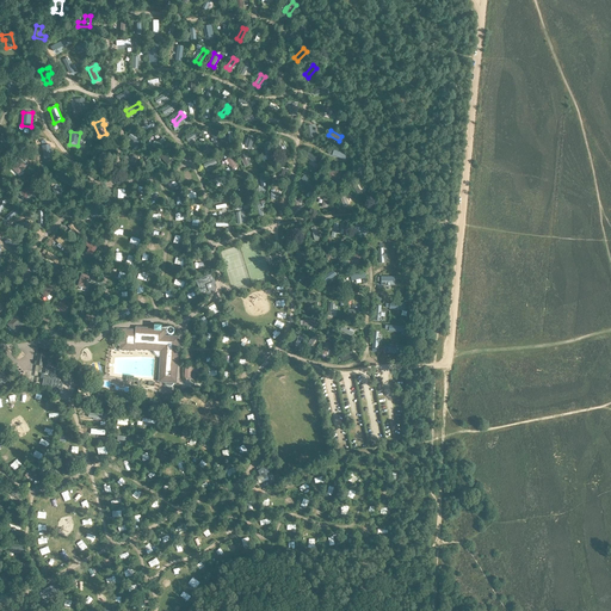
[(128,135),(134,141),(133,142),(134,143),(135,142),(136,143),(139,141),(130,133),(128,135)]
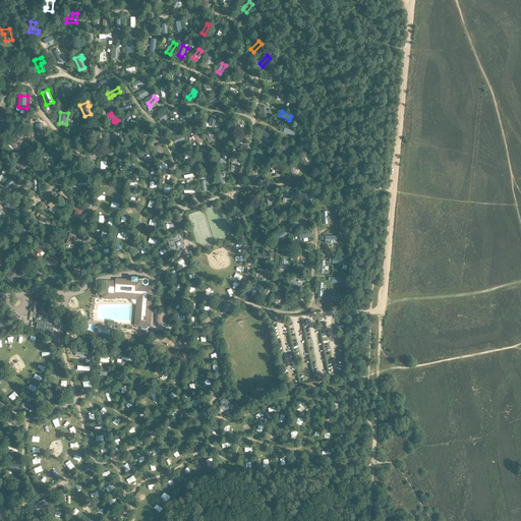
[(5,126),(8,123),(3,117),(0,120),(0,121),(1,122),(0,123),(0,130),(4,126),(5,126)]
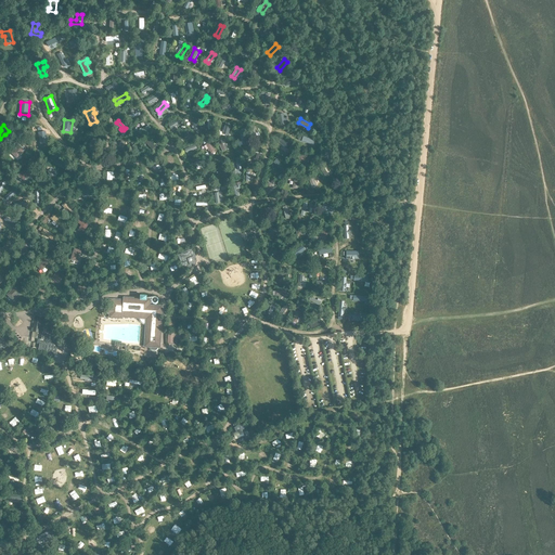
[(149,125),(138,132),(140,136),(151,128),(149,125)]
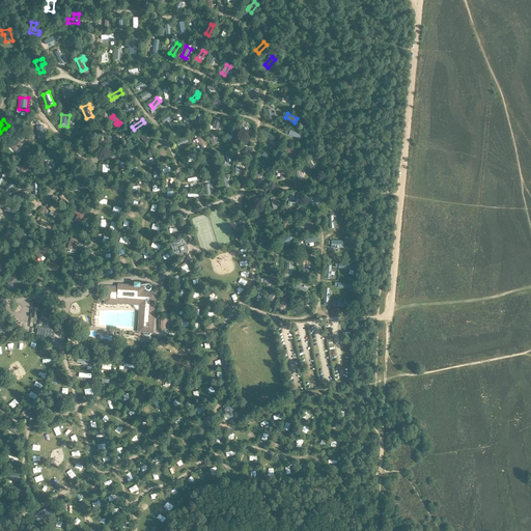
[(44,126),(36,127),(38,138),(46,137),(44,126)]
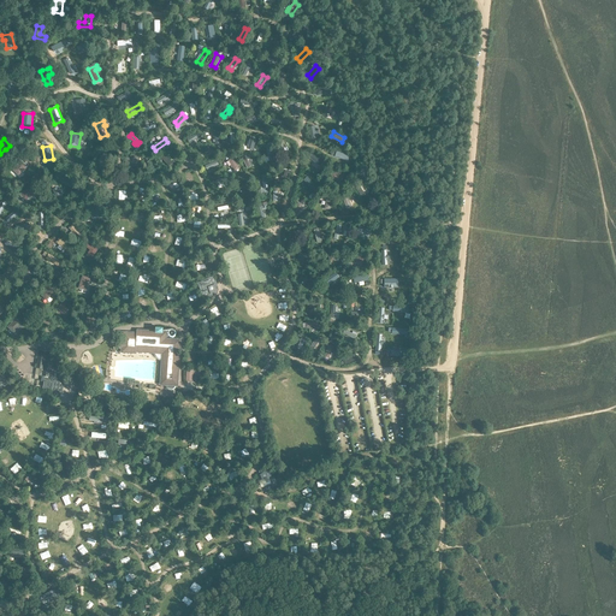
[(164,154),(160,158),(161,158),(164,160),(170,167),(173,164),(164,154)]
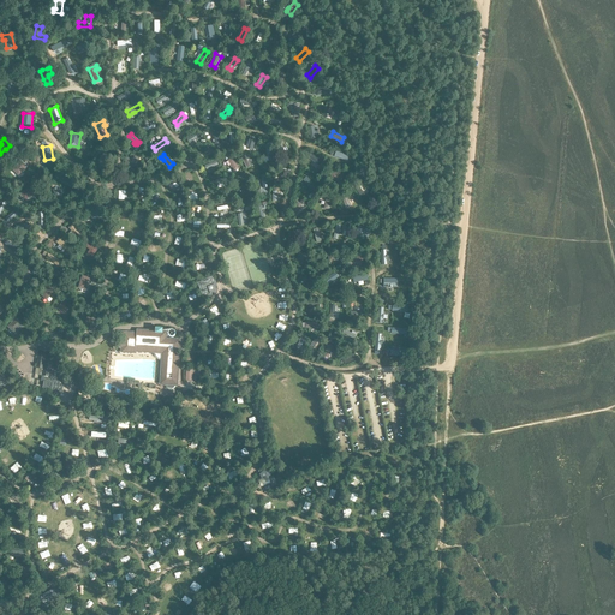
[(107,157),(102,156),(101,155),(99,162),(100,162),(97,168),(103,171),(108,157),(107,157)]
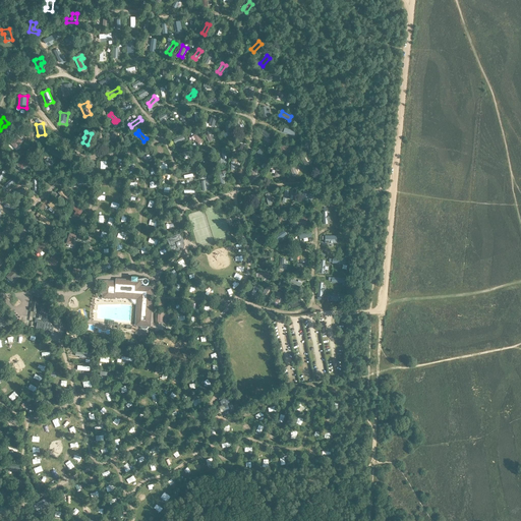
[(196,133),(193,135),(198,146),(203,142),(196,133)]
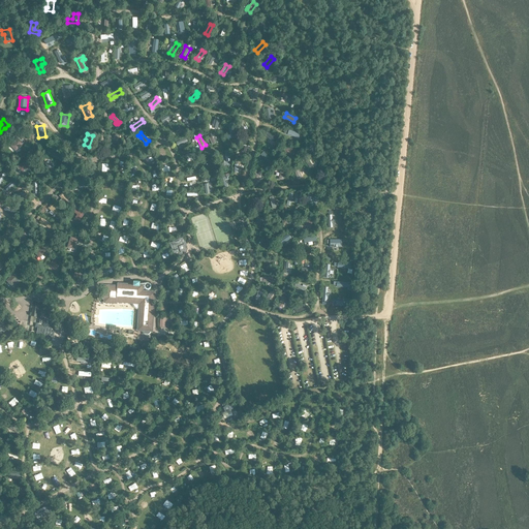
[(126,139),(133,148),(136,146),(129,136),(126,139)]
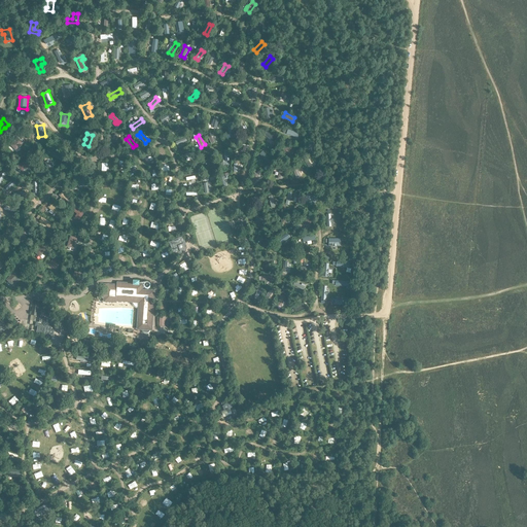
[(273,144),(266,137),(262,140),(271,147),(273,144)]
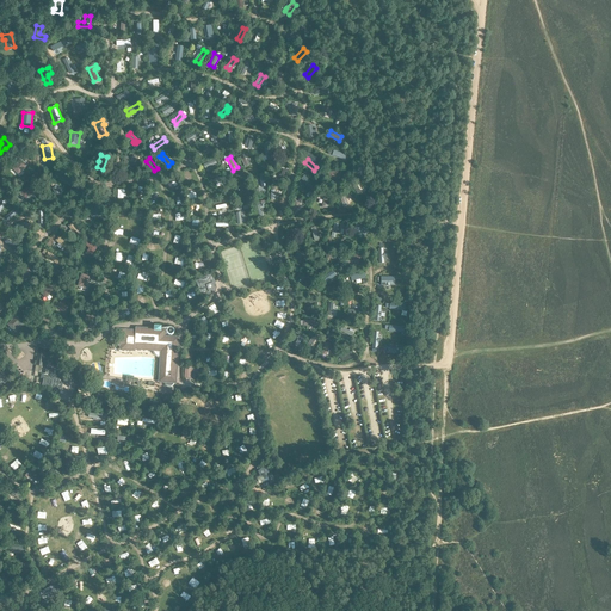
[(20,160),(12,170),(18,174),(26,165),(20,160)]
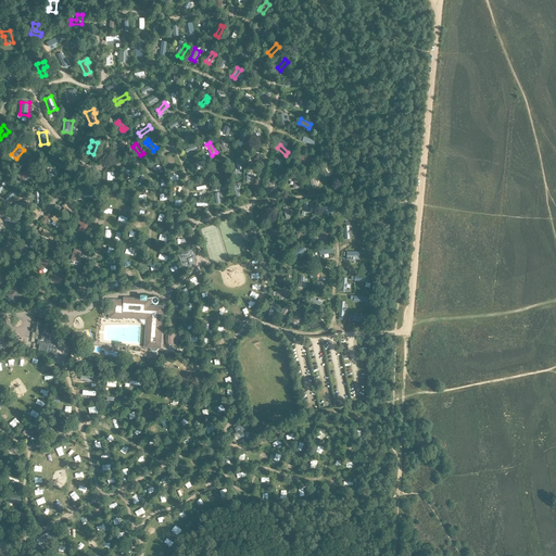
[(273,166),(270,169),(278,176),(280,173),(273,166)]
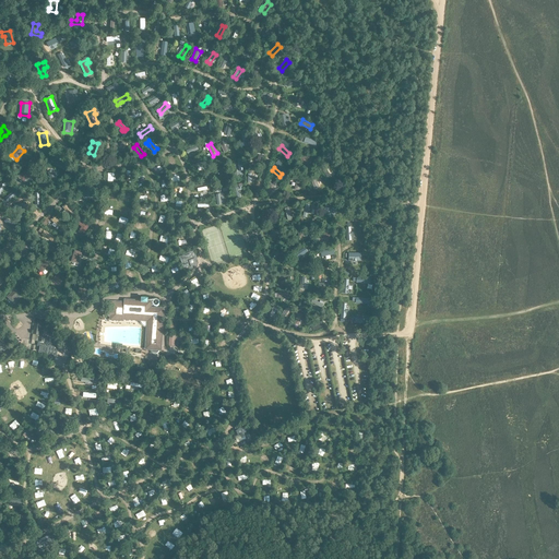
[(333,178),(325,168),(322,170),(330,180),(333,178)]
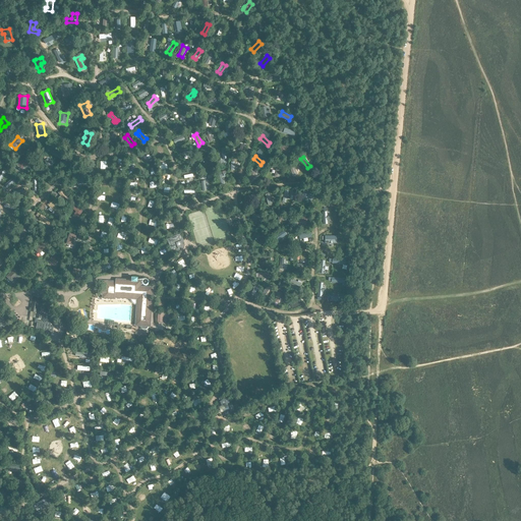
[(17,165),(16,166),(18,169),(19,168),(21,170),(30,164),(25,158),(17,164),(17,165)]
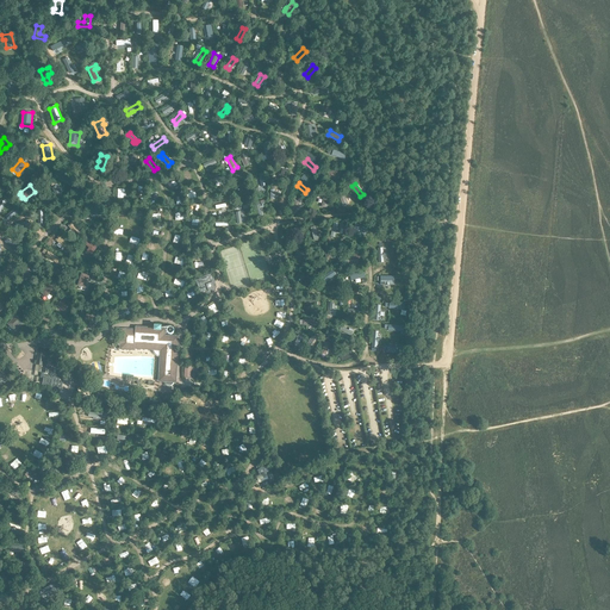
[(244,185),(240,186),(246,198),(250,195),(249,194),(250,193),(249,191),(248,192),(244,185)]
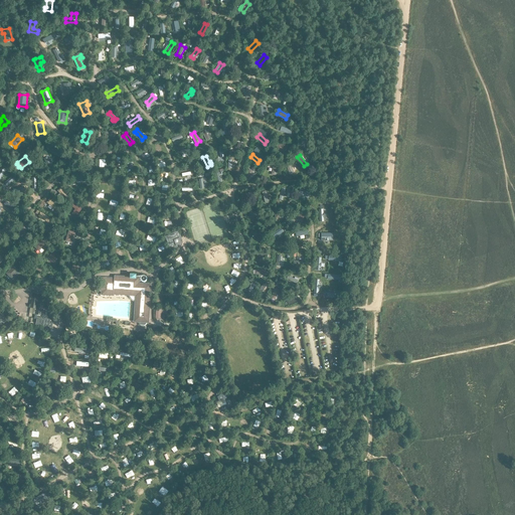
[(294,174),(292,168),(293,168),(292,166),(291,166),(290,164),(286,165),(290,175),(294,174)]
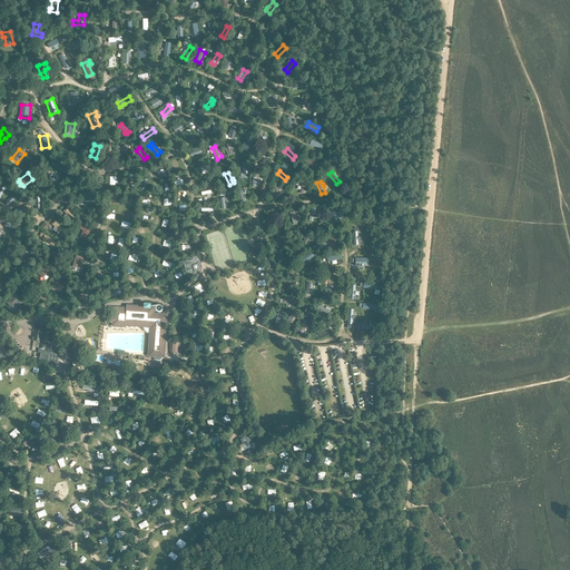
[(279,193),(279,192),(281,189),(276,187),(269,197),(274,199),(277,194),(278,194),(279,193)]
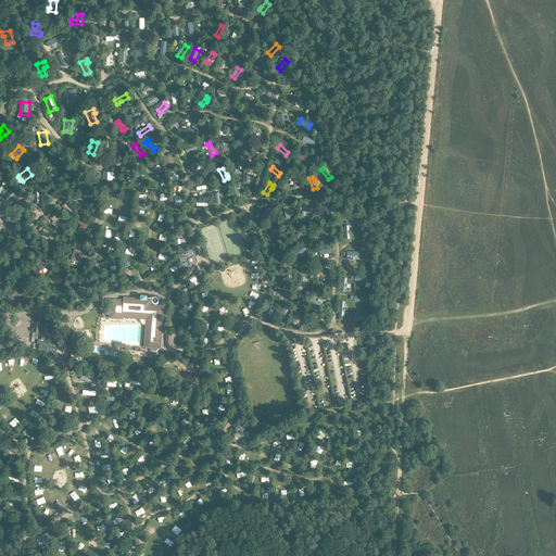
[(87,184),(85,186),(87,187),(85,190),(86,191),(81,197),(86,200),(95,188),(89,184),(88,185),(87,184)]
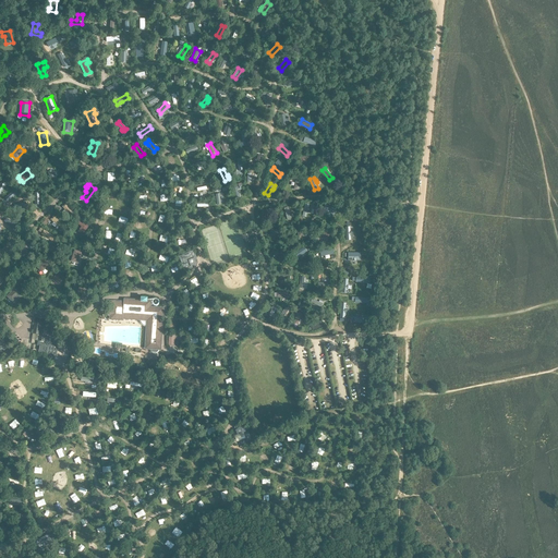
[(67,203),(62,207),(71,216),(74,213),(67,203)]
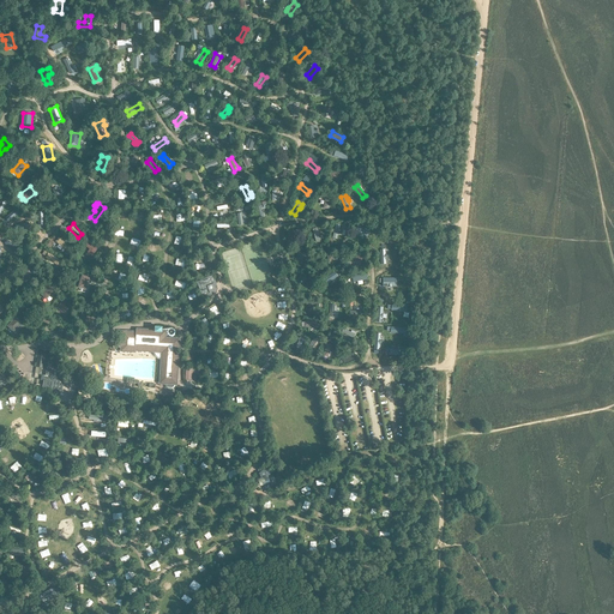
[(359,224),(356,233),(368,235),(371,228),(359,224)]
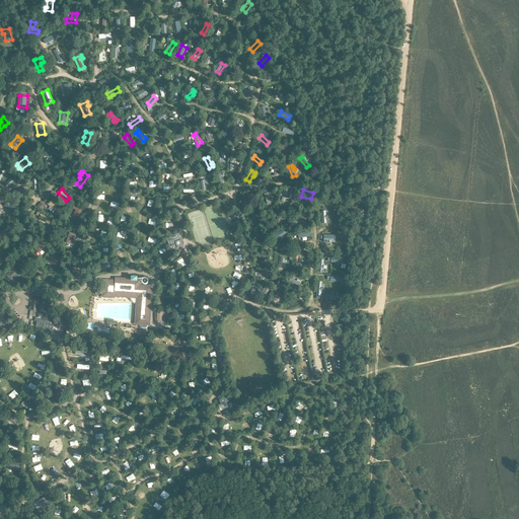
[(50,201),(47,204),(53,209),(53,210),(54,211),(55,210),(56,211),(59,208),(50,201)]
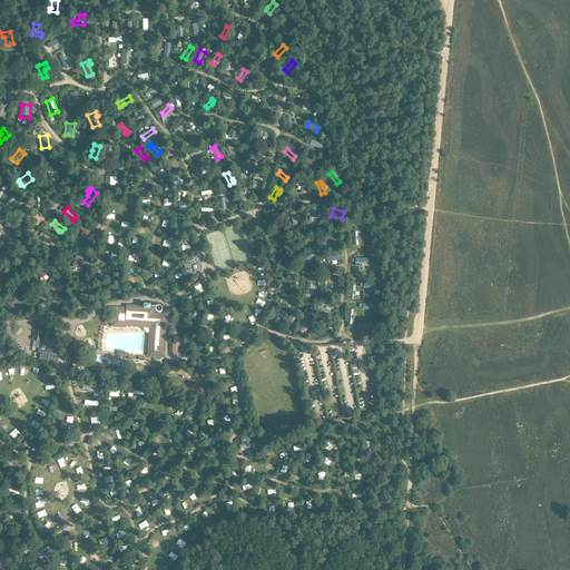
[(84,224),(79,229),(84,232),(79,237),(85,239),(90,231),(85,227),(86,225),(84,224)]
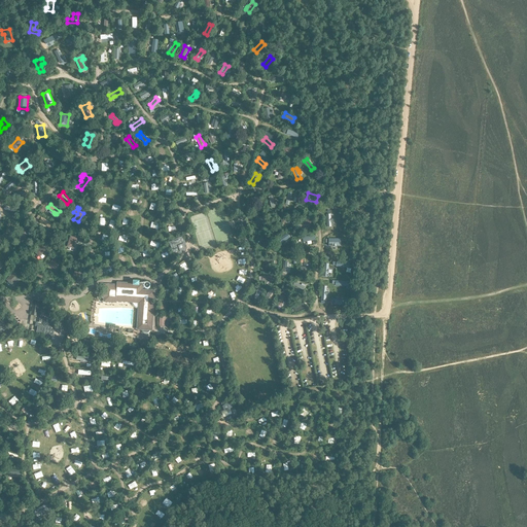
[(41,217),(39,221),(40,221),(40,222),(42,224),(42,223),(49,226),(51,222),(50,222),(41,217)]
